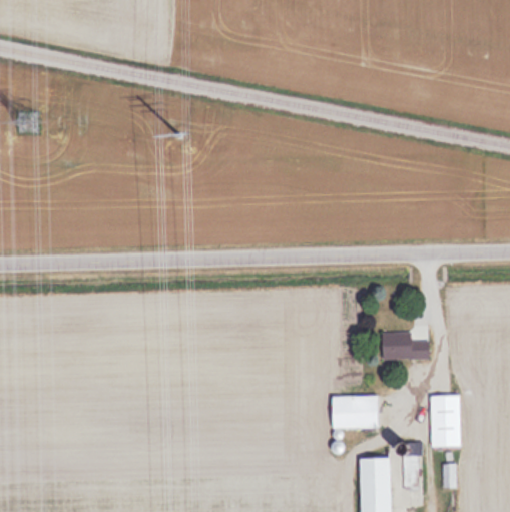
[(414,340),(414,332),(382,333),(382,360),(431,359),(430,340),(414,340)]
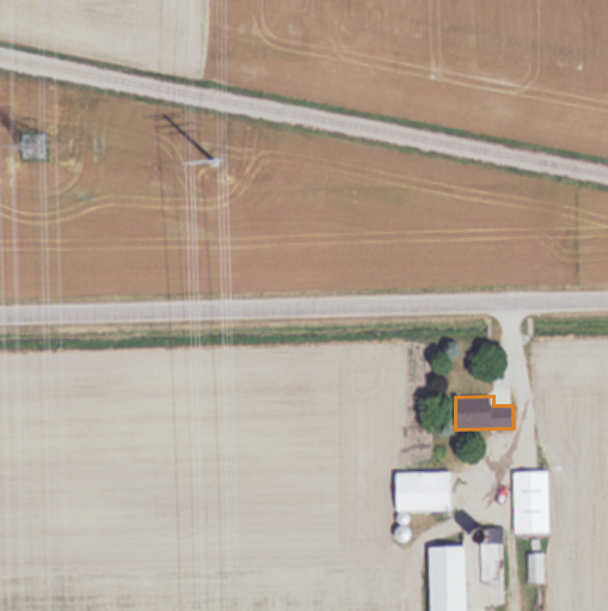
[(548,532),(548,471),(514,471),(514,532),(548,532)]
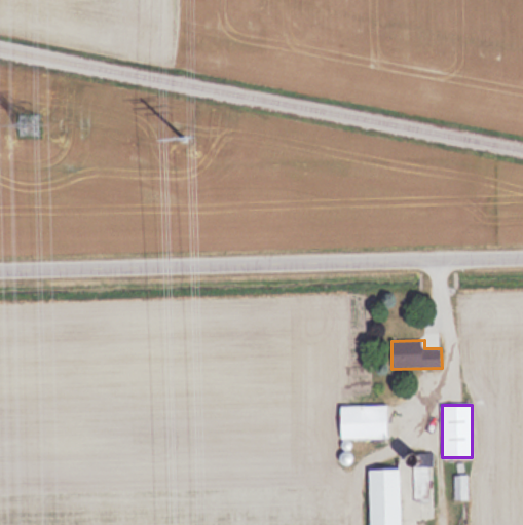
[(391,406),(338,407),(339,441),(393,439),(391,406)]
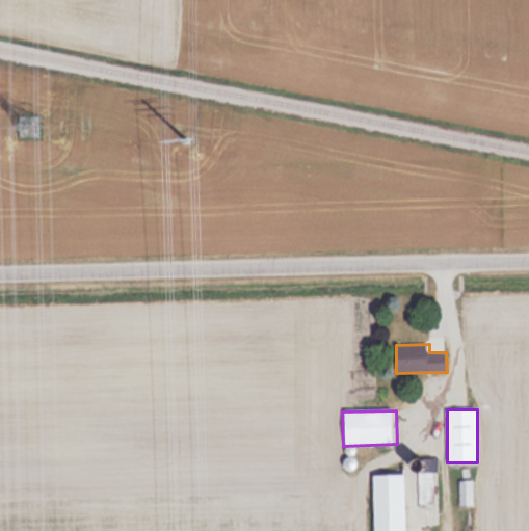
[(372,475),(373,530),(405,530),(405,475),(372,475)]
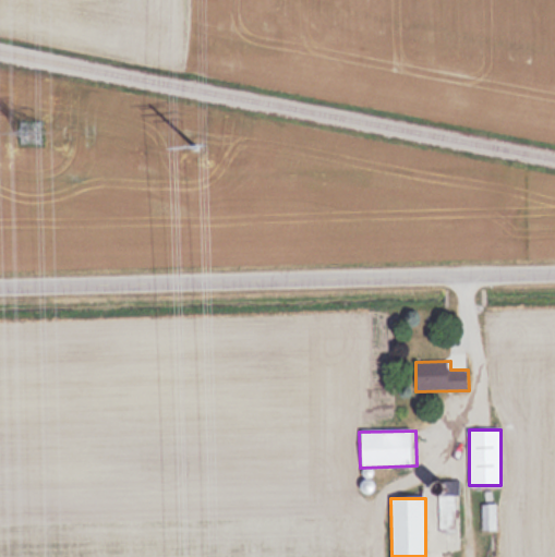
[(444,528),(448,527),(448,521),(456,520),(454,504),(442,506),(444,528)]
